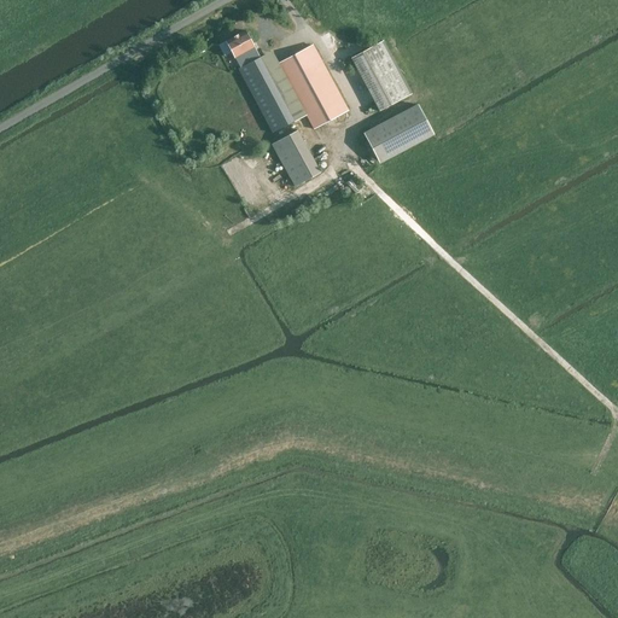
[(255,47),(245,30),(226,41),(235,58),(234,59),(274,132),(295,121),(255,47)]
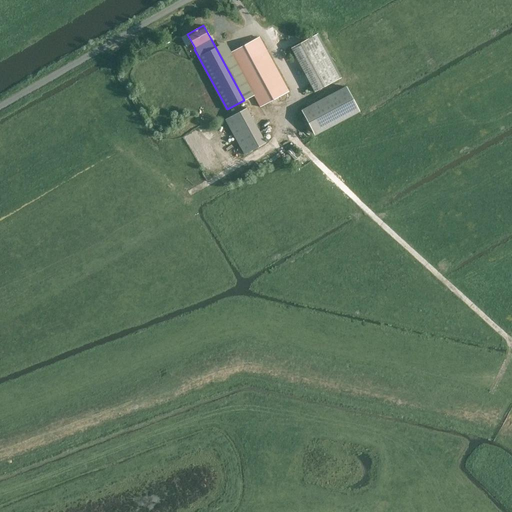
[(317,34),(291,47),(314,91),(340,78),(317,34)]
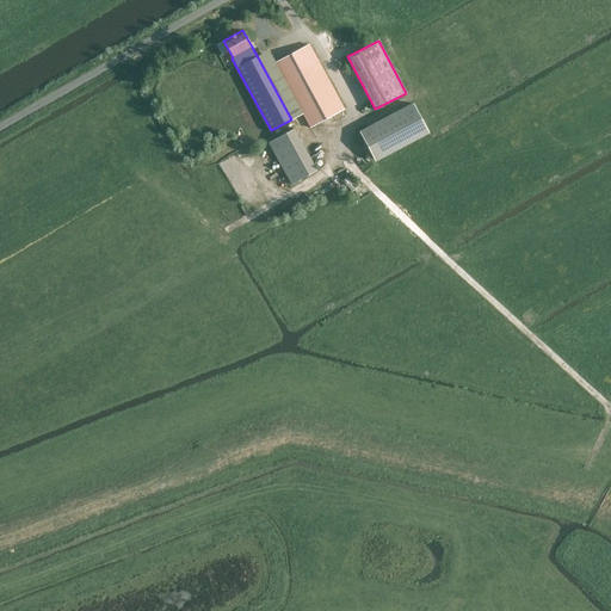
[(310,128),(344,110),(309,45),(275,63),(310,128)]
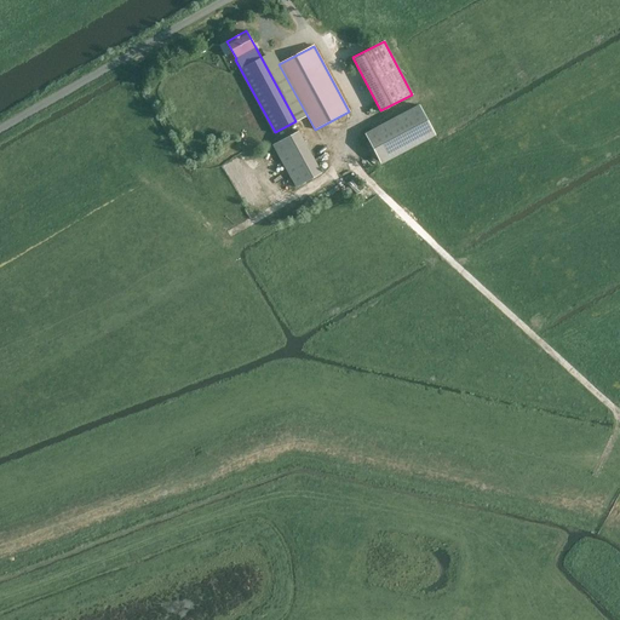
[(418,103),(365,132),(382,164),(435,135),(418,103)]
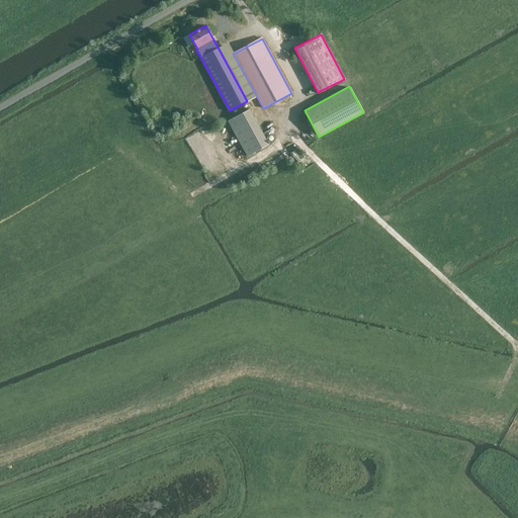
[(251,108),(228,120),(247,156),(270,144),(251,108)]
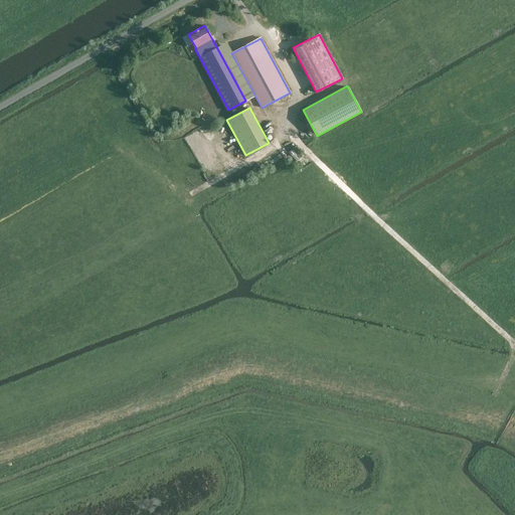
All buildings are outlined.
